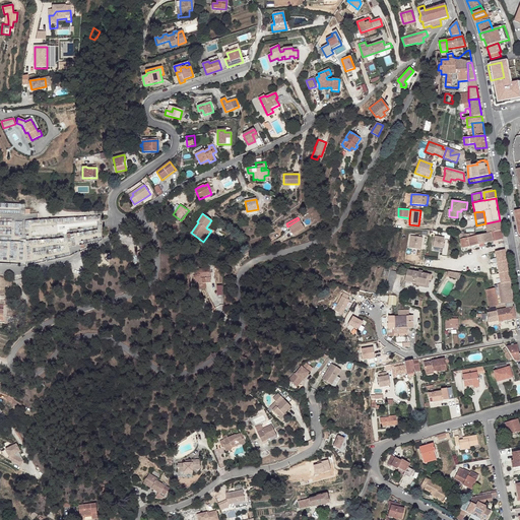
[(304,229),(299,219),(287,226),(293,235),(304,229)]
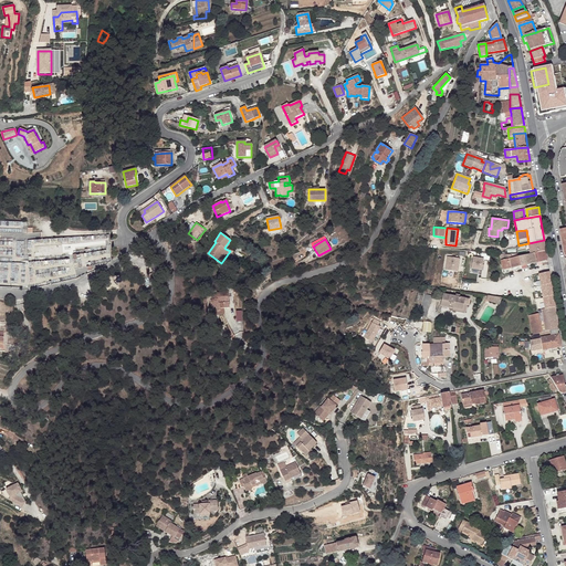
[(544,240),(528,243),(531,254),(546,251),(544,240)]
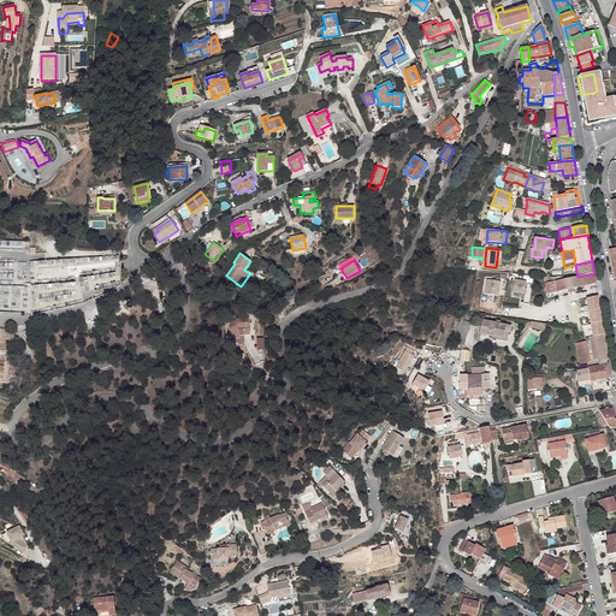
[(594,273),(578,277),(575,277),(578,288),(590,285),(597,284),(594,273)]
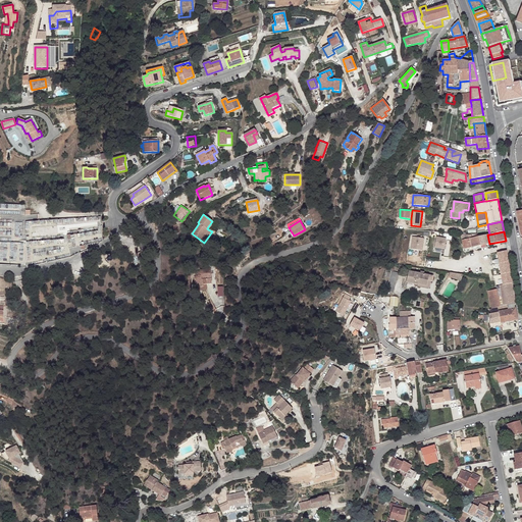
[(487,235),(479,237),(480,246),(489,244),(487,235)]
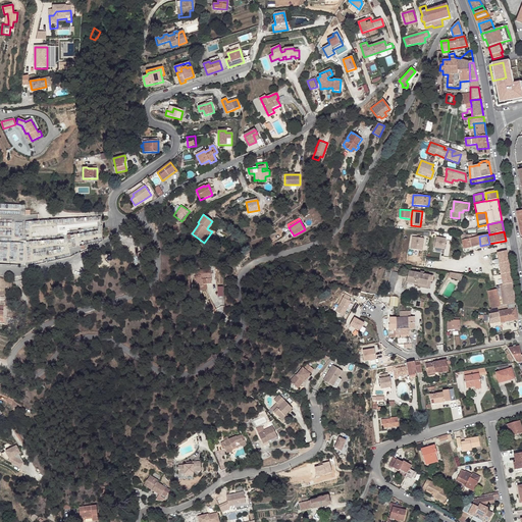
[(424,239),(413,237),(411,248),(422,250),(424,239)]
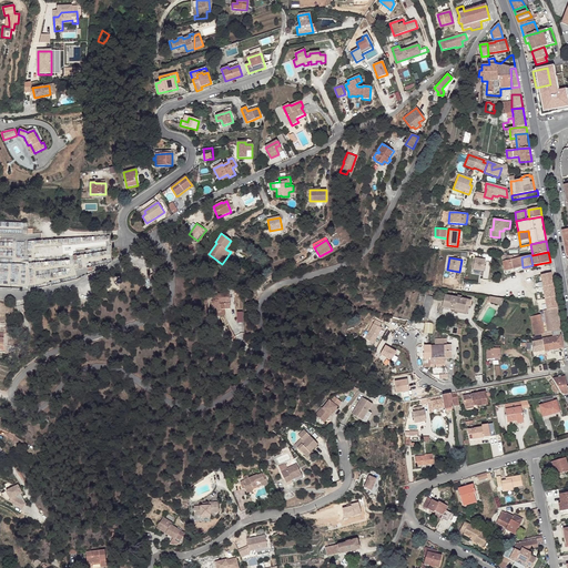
[(505,272),(516,269),(523,267),(521,257),(519,257),(515,259),(504,261),(503,261),(505,272)]
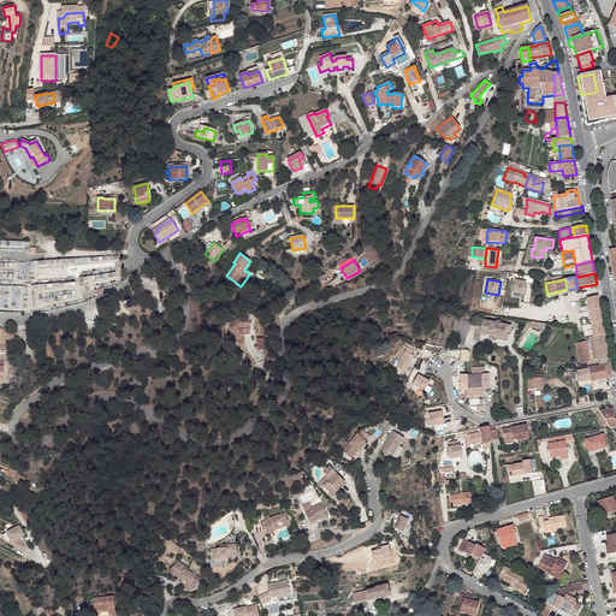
[(521,297),(521,294),(526,295),(528,282),(516,280),(514,297),(521,297)]
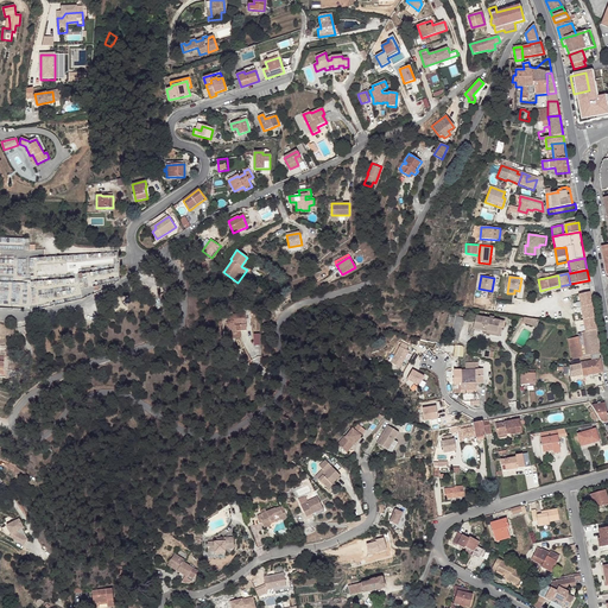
[(590,292),(580,293),(582,306),(593,304),(590,292)]
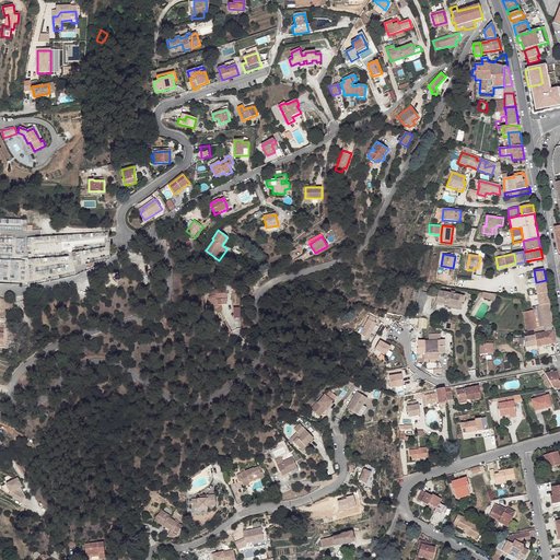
[(546,280),(536,282),(538,294),(548,292),(547,287),(546,280)]
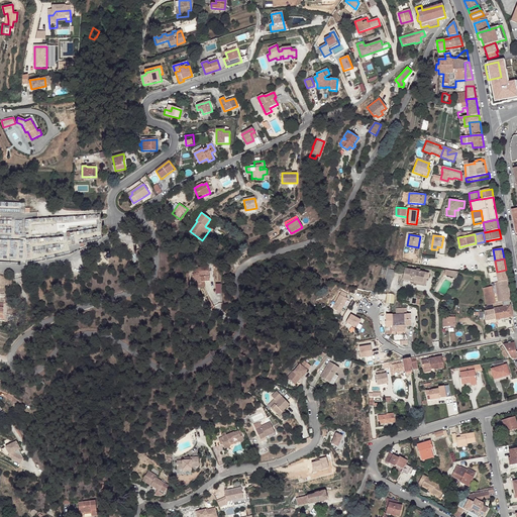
[(204,282),(210,282),(208,267),(198,268),(198,269),(194,270),(194,274),(193,274),(194,283),(197,283),(204,282)]
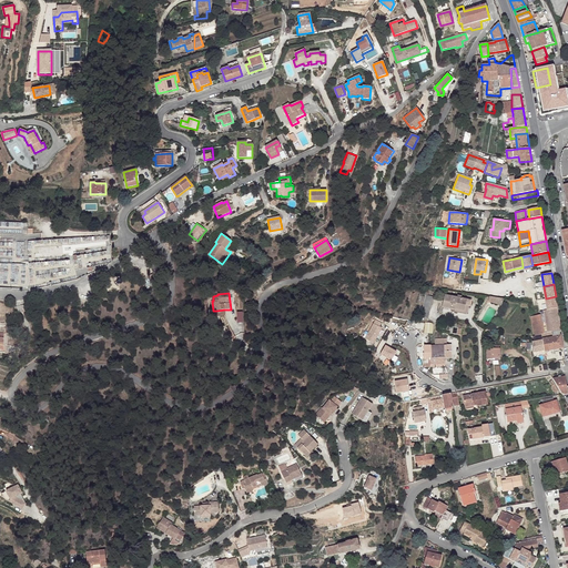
[(426,295),(421,317),(428,318),(434,296),(426,295)]
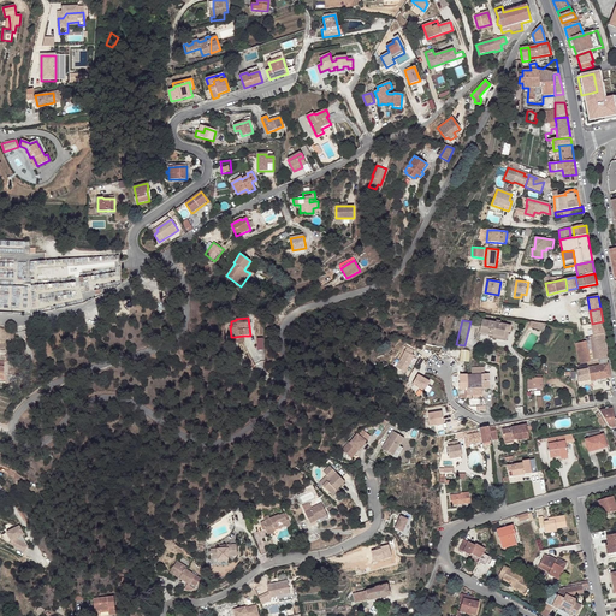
[(504,332),(508,333),(510,326),(501,325),(501,323),(497,321),(496,324),(483,320),(480,333),(493,336),(503,338),(504,332)]
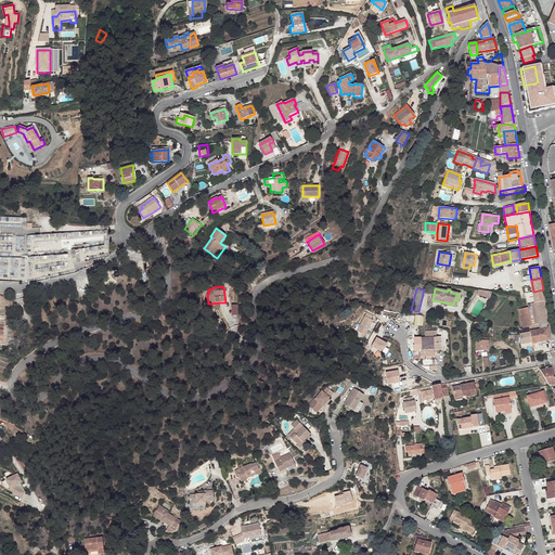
[(543,289),(533,292),(536,304),(545,301),(543,289)]
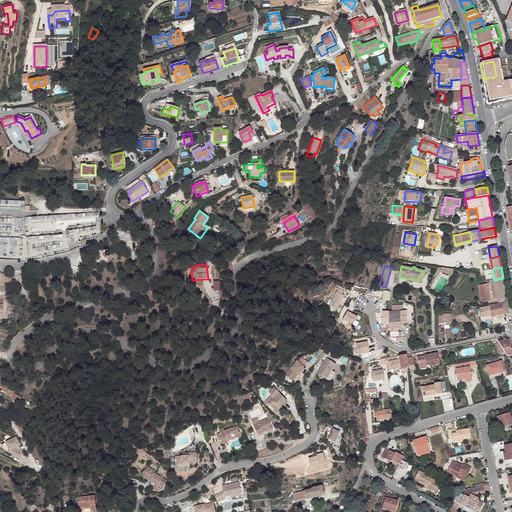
[(454,270),(441,268),(440,272),(452,276),(454,270)]
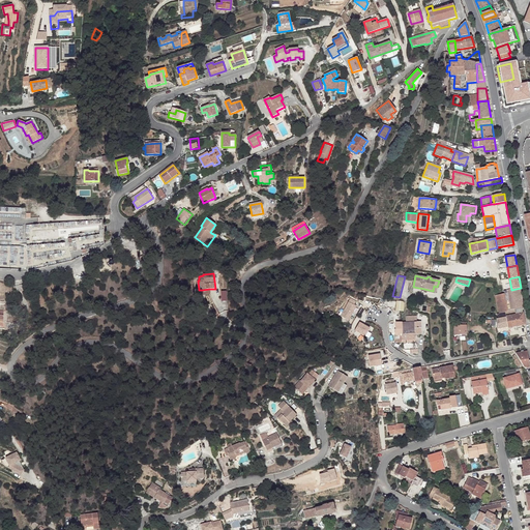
[(511,290),(504,291),(508,312),(524,308),(521,288),(511,290)]
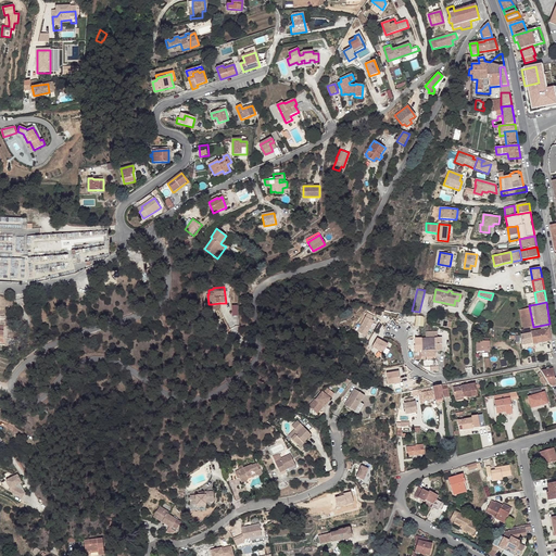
[(533,327),(529,308),(519,310),(523,329),(533,327)]
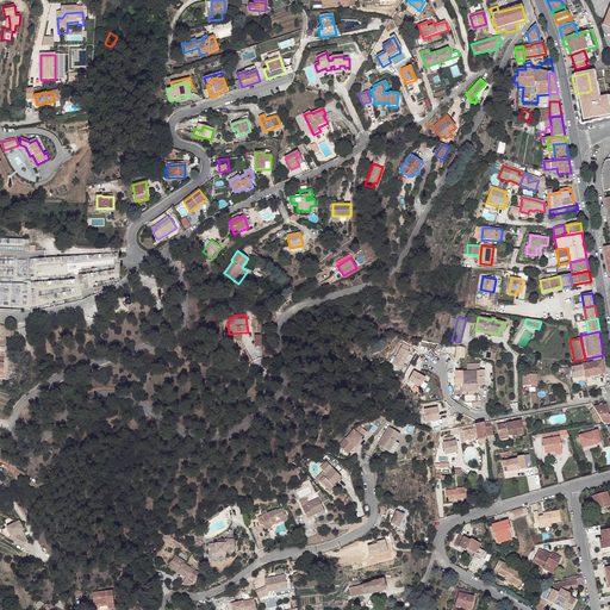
[(411,353),(405,349),(396,365),(403,368),(411,353)]
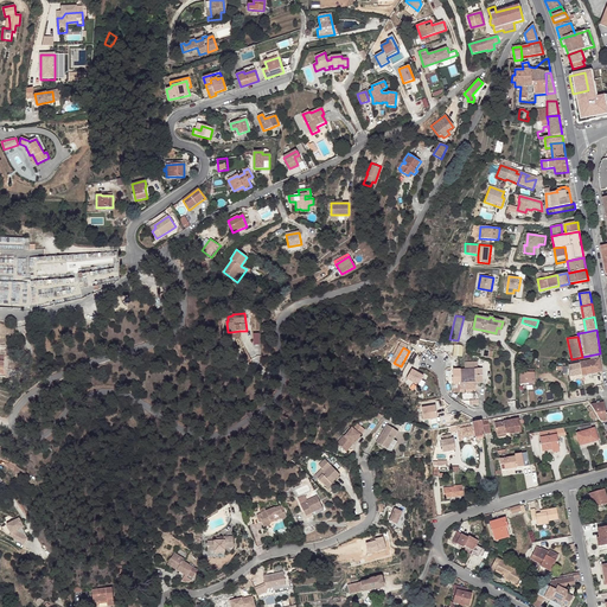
[(569,363),(569,365),(569,370),(569,377),(582,376),(580,362),(599,359),(599,355),(590,356),(582,357),(572,359),(569,359),(569,363)]
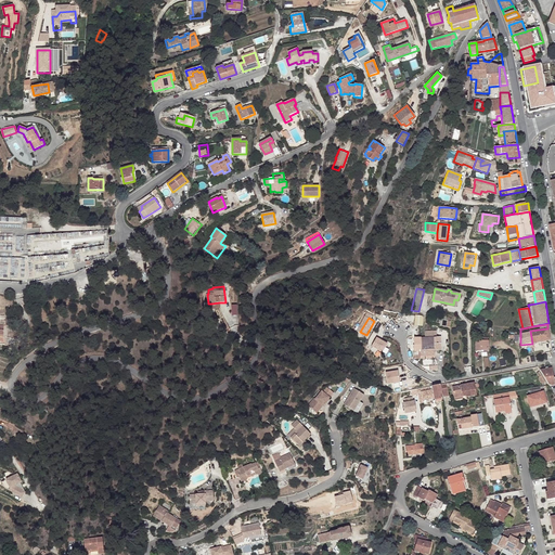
[(550,340),(547,328),(530,331),(532,344),(550,340)]
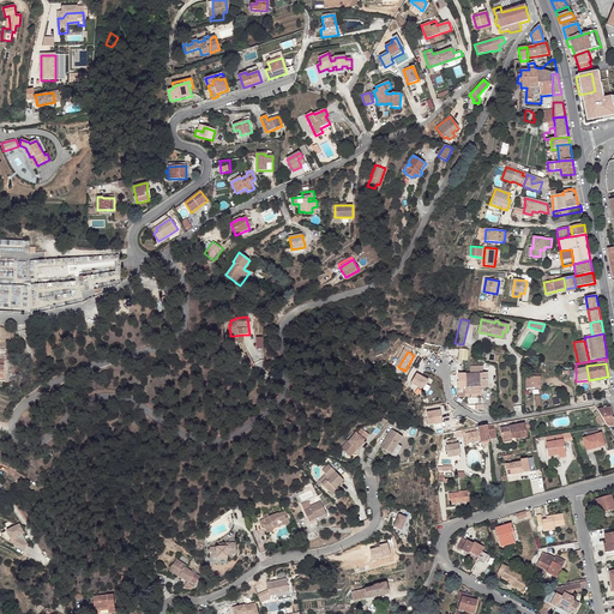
[(467,380),(473,380),(488,380),(488,373),(483,373),(482,366),(470,366),(470,373),(467,373),(467,380)]
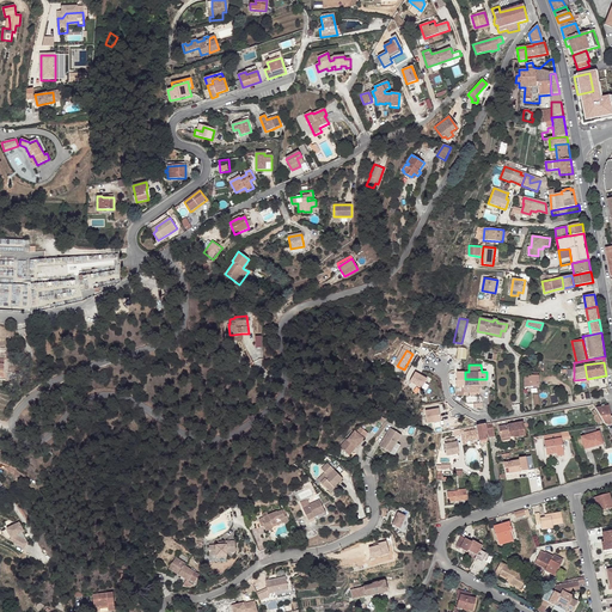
[(457,373),(457,387),(471,386),(471,379),(465,379),(465,372),(457,373)]
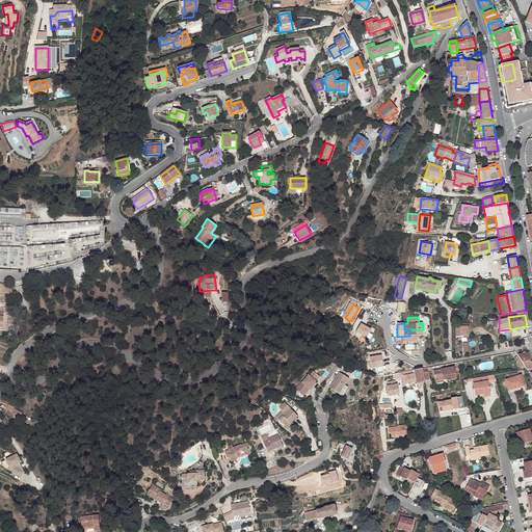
[(363,335),(362,338),(368,340),(373,328),(361,324),(357,333),(363,335)]
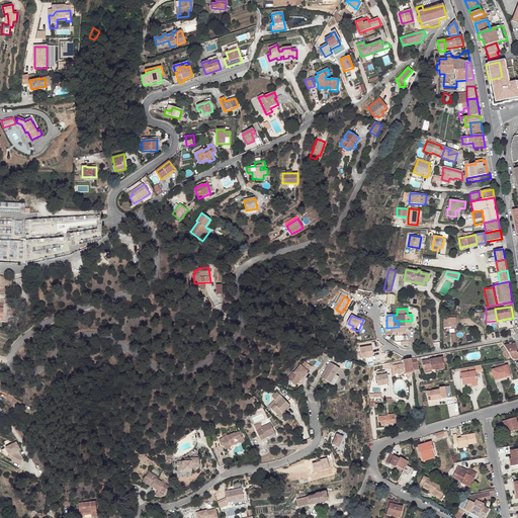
[(456,327),(455,316),(444,316),(445,327),(456,327)]
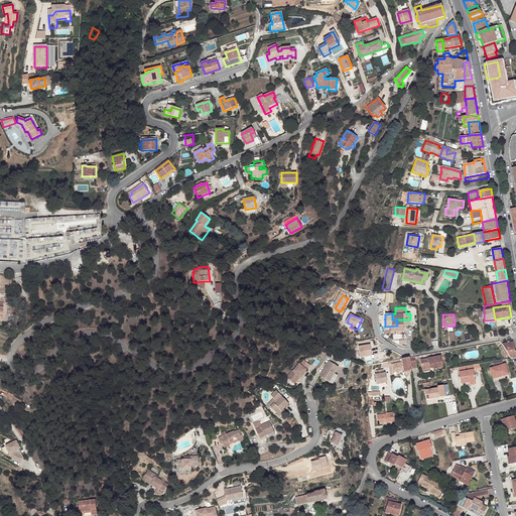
[(511,359),(511,360),(515,358),(515,351),(515,352),(514,343),(503,345),(511,359)]
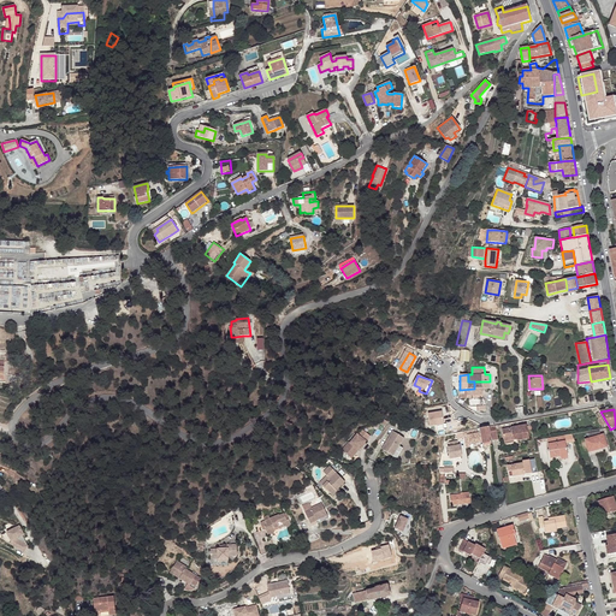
[(428,413),(431,427),(445,425),(444,412),(428,413)]
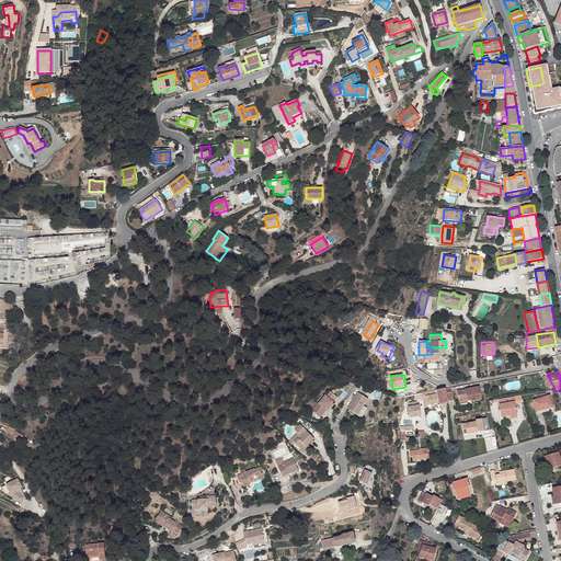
[(471,398),(471,400),(471,402),(482,400),(480,387),(457,391),(459,403),(468,401),(467,400),(467,399),(471,398)]
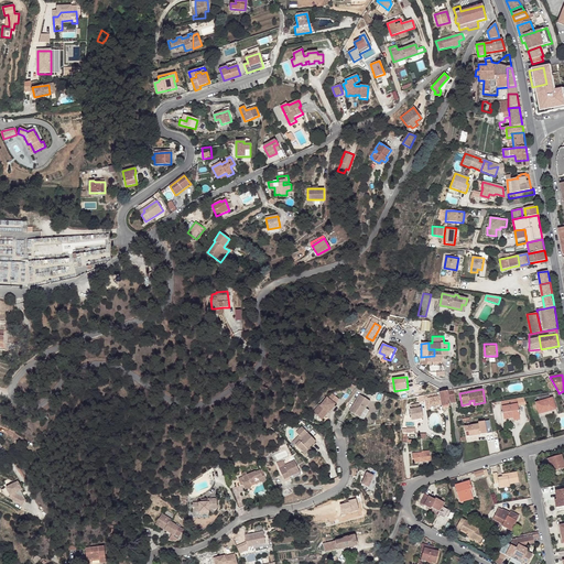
[(447,392),(440,393),(442,408),(451,405),(449,403),(447,392)]
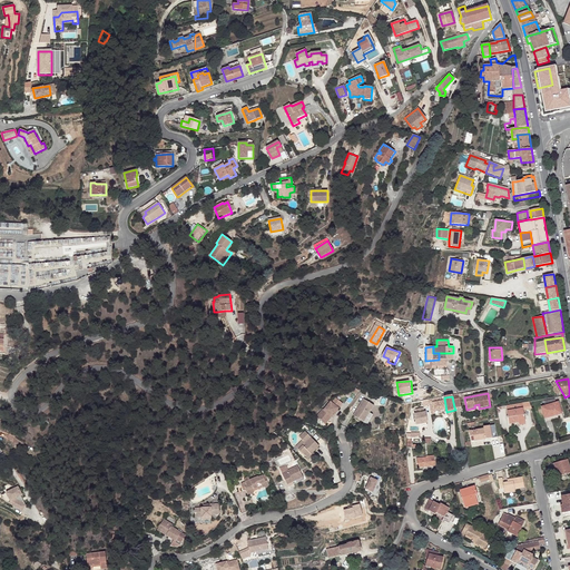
[(444,397),(428,400),(431,414),(446,412),(444,397)]
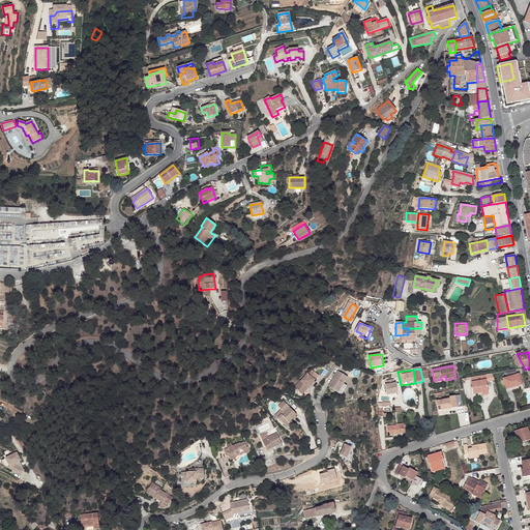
[(336,393),(343,384),(347,377),(336,372),(327,387),(336,393)]
